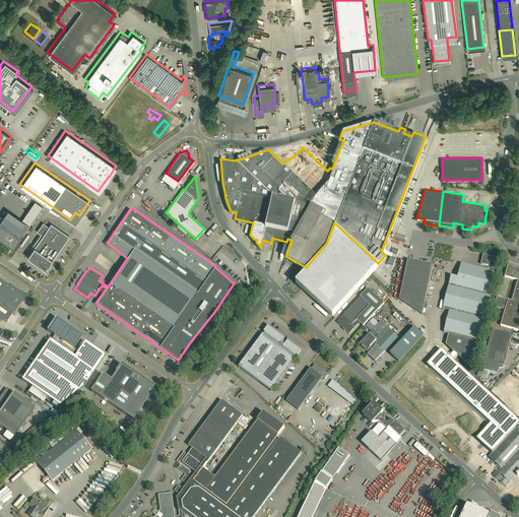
[(0,237),(12,246),(18,238),(17,238),(28,222),(7,208),(0,218),(0,237)]
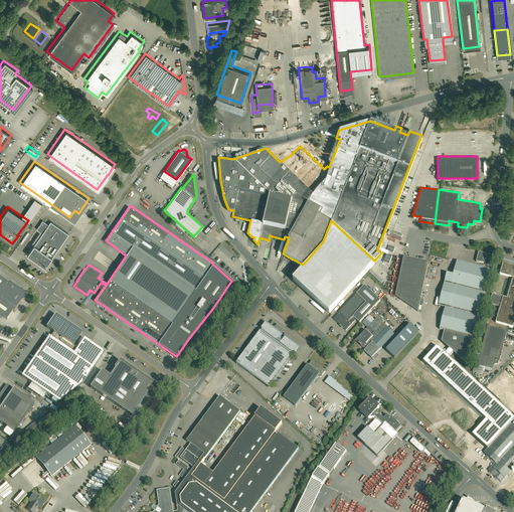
[(67,231),(49,218),(47,222),(41,218),(36,226),(40,229),(31,241),(33,242),(26,252),(41,264),(45,259),(47,260),(67,231)]
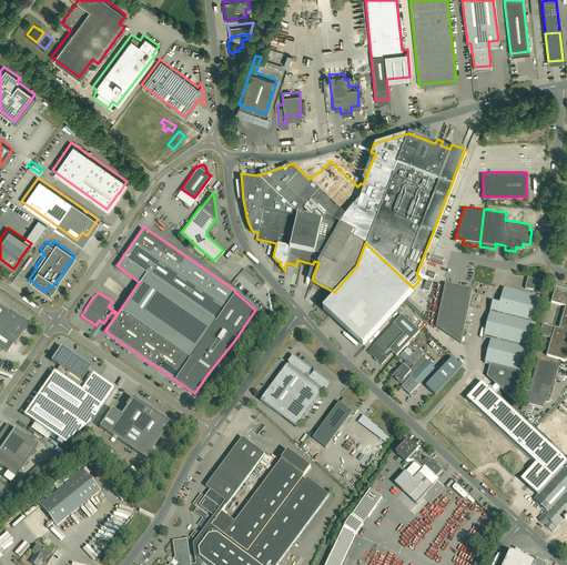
[(328,312),(362,343),(413,288),(366,244),(356,269),(322,306),(328,312)]
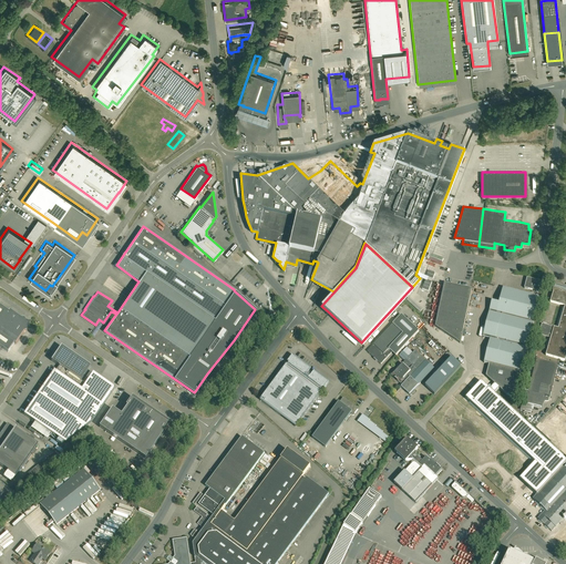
[(542,279),(541,278),(526,275),(524,285),(539,289),(542,279)]
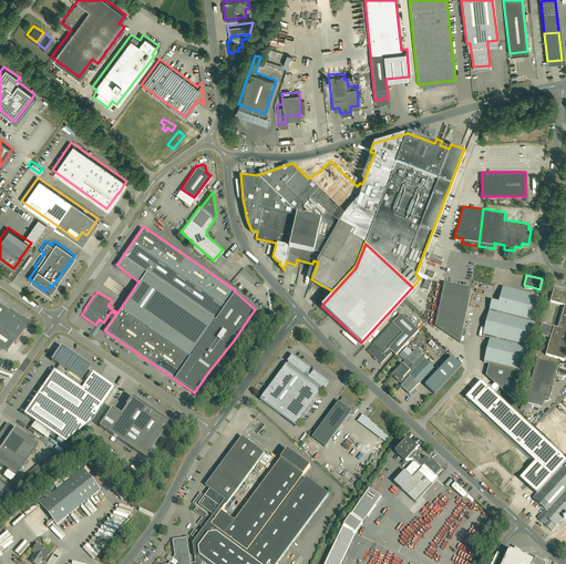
[(434,324),(459,340),(471,286),(443,282),(434,324)]
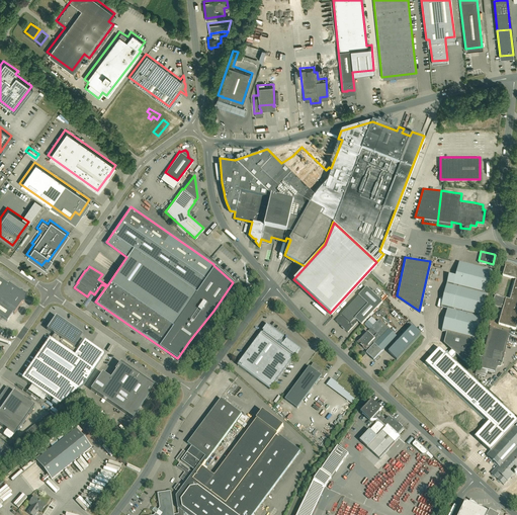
[(516,259),(506,257),(505,263),(502,273),(515,277),(514,277),(513,278),(507,296),(506,296),(505,296),(494,293),(492,303),(503,307),(498,322),(515,327),(516,321),(516,259)]
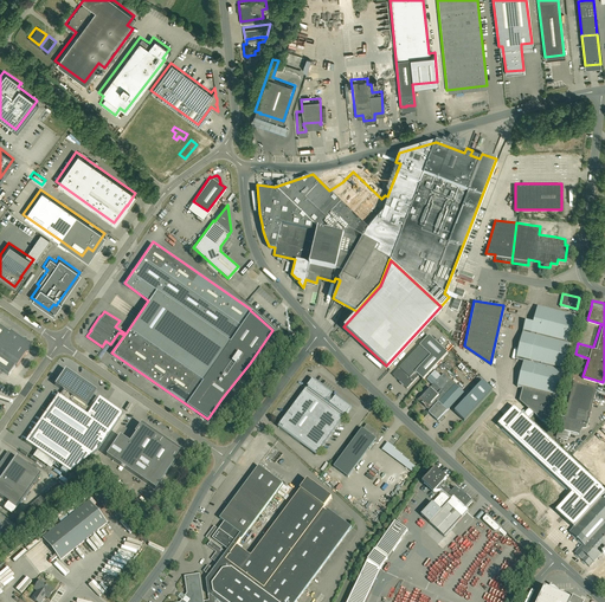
[(570,341),(575,316),(575,314),(536,304),(533,321),(525,319),(515,357),(522,360),(523,357),(529,360),(561,368),(562,367),(568,342),(568,341),(568,340),(570,341)]
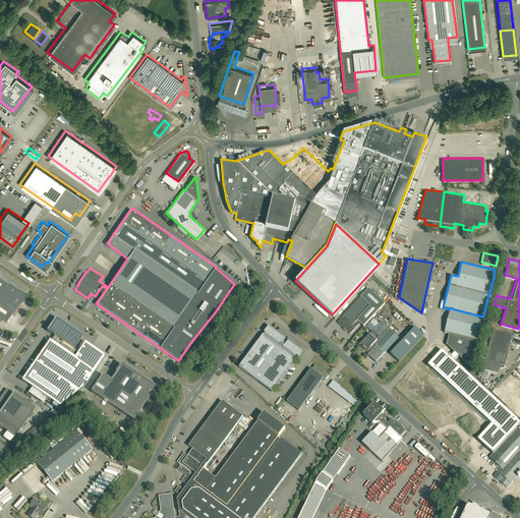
[(7,284),(0,279),(0,317),(6,321),(12,312),(13,313),(22,300),(20,299),(23,298),(24,297),(25,295),(22,292),(22,293),(19,292),(20,291),(7,282),(7,284)]
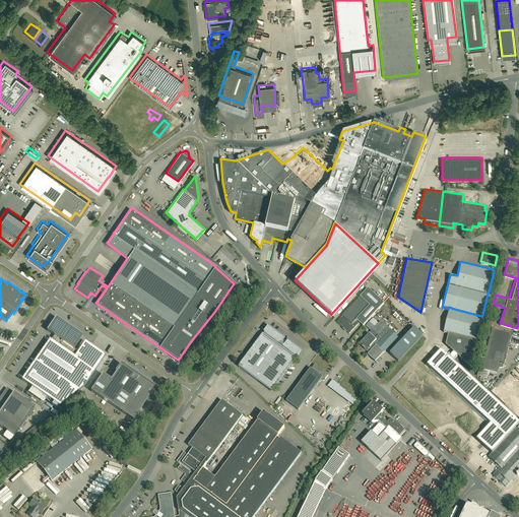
[(336,319),(348,331),(359,320),(362,324),(383,301),(368,285),(336,319)]
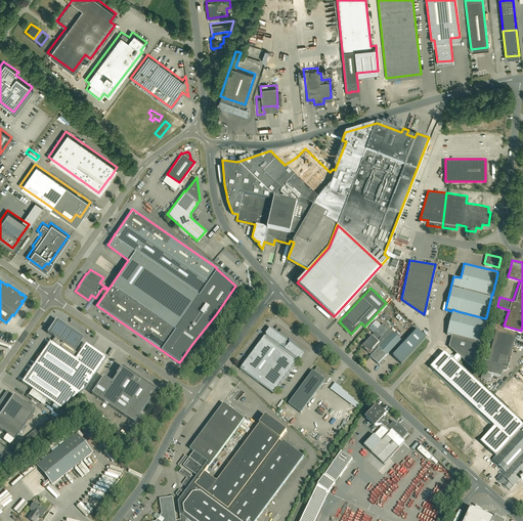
[(485,318),(458,311),(452,309),(451,311),(446,333),(451,334),(448,345),(455,351),(460,355),(468,361),(474,363),(480,340),(481,340),(486,318),(485,318)]
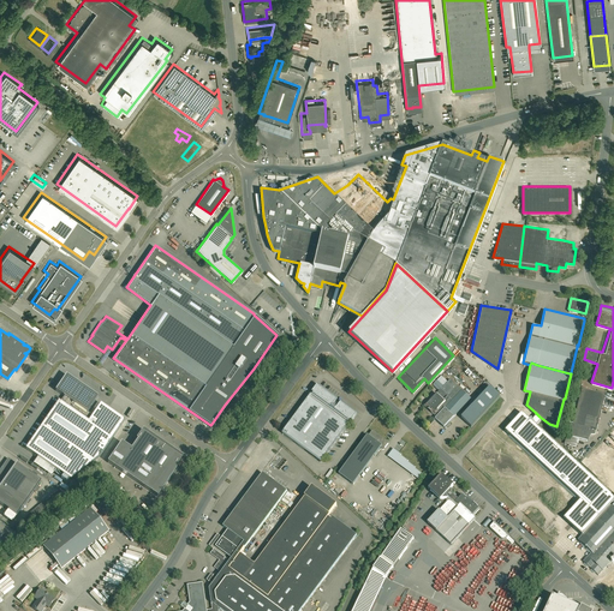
[(25,444),(24,445),(70,477),(99,453),(124,418),(100,401),(91,412),(87,409),(97,394),(95,394),(81,384),(82,383),(71,376),(70,377),(67,376),(65,376),(63,379),(61,378),(58,383),(59,384),(57,387),(54,388),(63,394),(59,399),(58,397),(53,405),(25,444)]
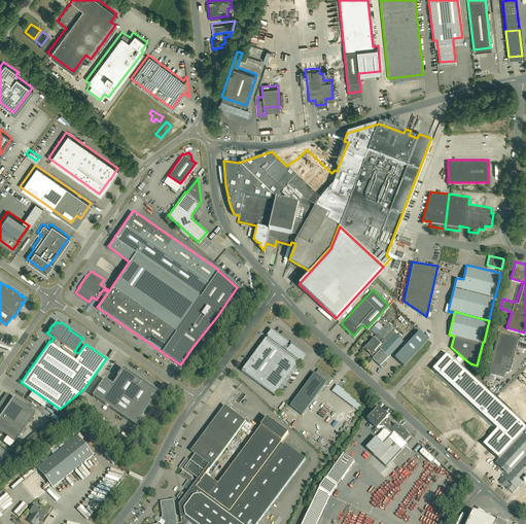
[(374,355),(372,356),(380,363),(388,354),(402,340),(385,323),(377,332),(374,334),(379,339),(382,336),(383,337),(387,341),(377,351),(374,355)]
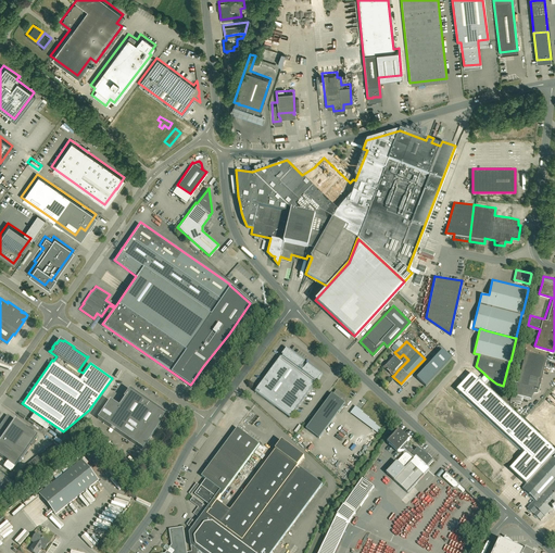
[(316,378),(322,372),(286,346),(281,352),(281,353),(254,389),(288,415),(316,378)]
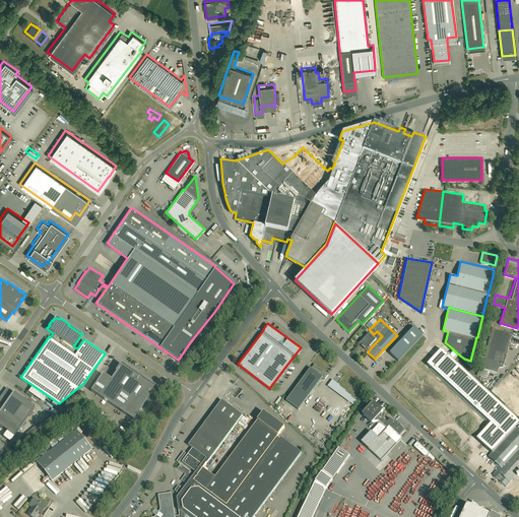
[(390,352),(397,359),(422,332),(413,325),(391,349),(392,350),(390,352)]
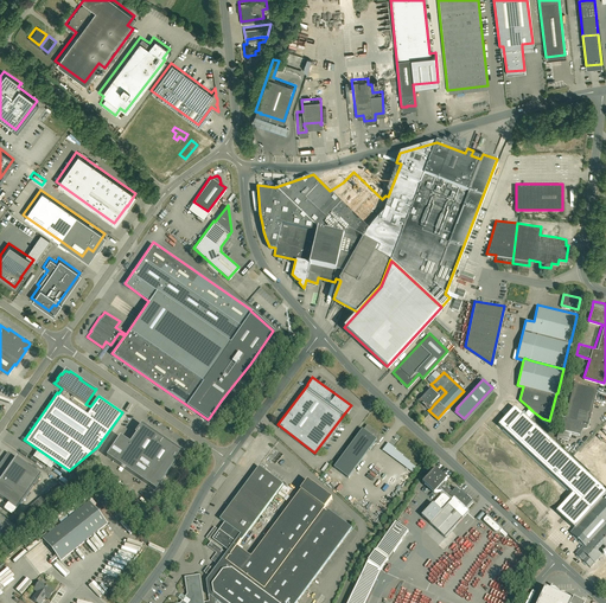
[(573,382),(568,405),(591,411),(597,387),(573,382)]
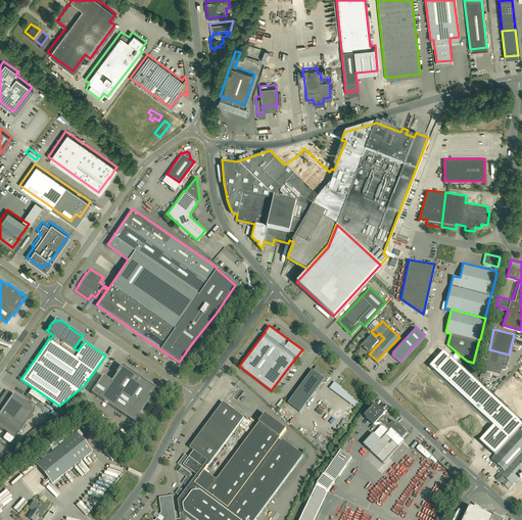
[(370,332),(360,342),(364,345),(366,348),(371,352),(374,348),(384,338),(380,334),(376,338),(370,332)]
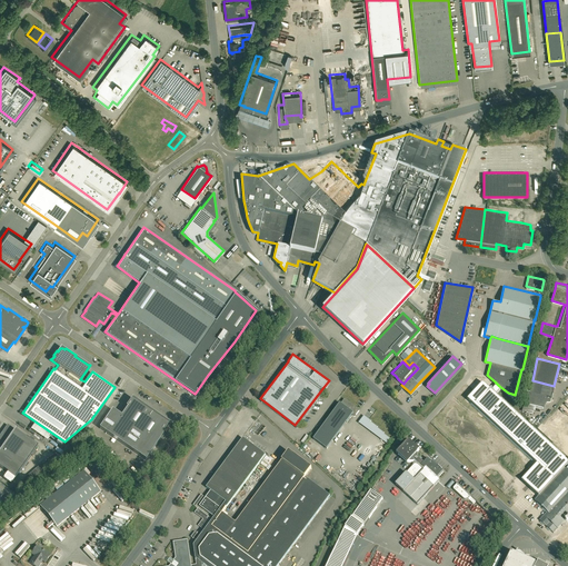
[(482,380),(467,397),(536,462),(520,478),(538,494),(534,497),(546,508),(538,517),(552,530),(560,522),(561,523),(565,519),(564,518),(567,513),(567,458),(495,390),(499,386),(495,381),(490,387),(482,380)]
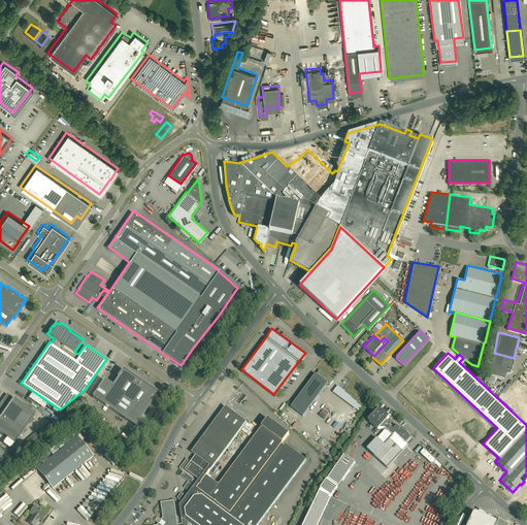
[(514,358),(494,353),(491,362),(489,361),(486,372),(503,376),(505,370),(509,370),(511,367),(512,367),(514,358)]
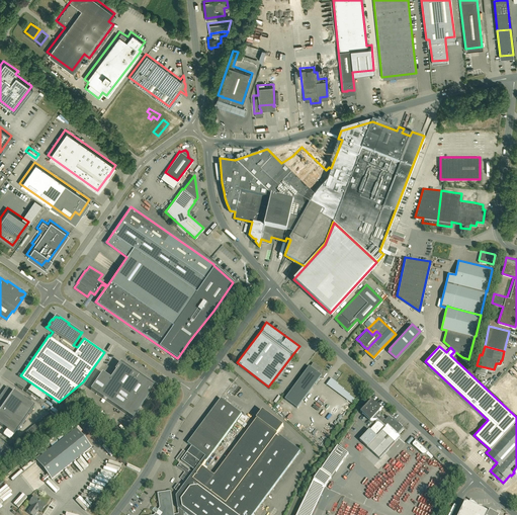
[(516,358),(494,384),(505,395),(516,380),(516,358)]
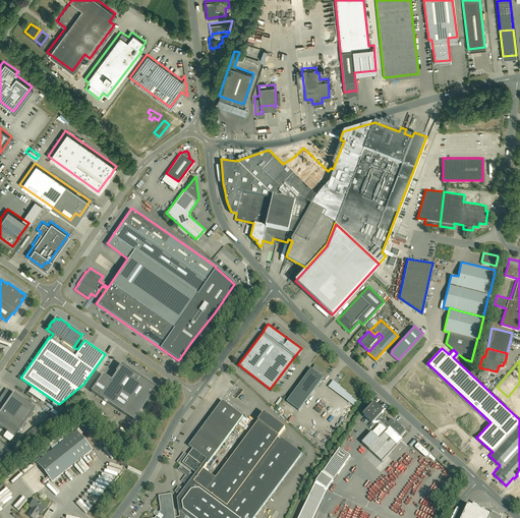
[(102,372),(90,390),(132,418),(150,393),(150,394),(155,387),(146,380),(145,381),(129,370),(129,369),(120,362),(115,369),(116,369),(110,378),(102,372)]
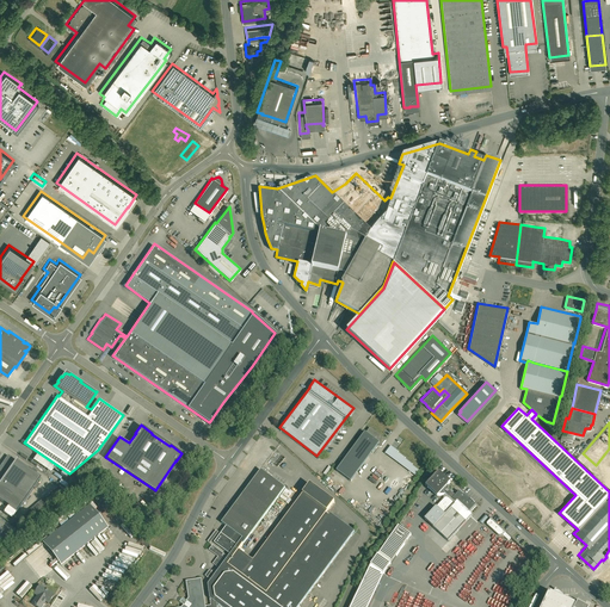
[(376,441),(380,444),(384,438),(381,435),(382,434),(369,425),(365,429),(364,428),(334,468),(349,478),(376,441)]
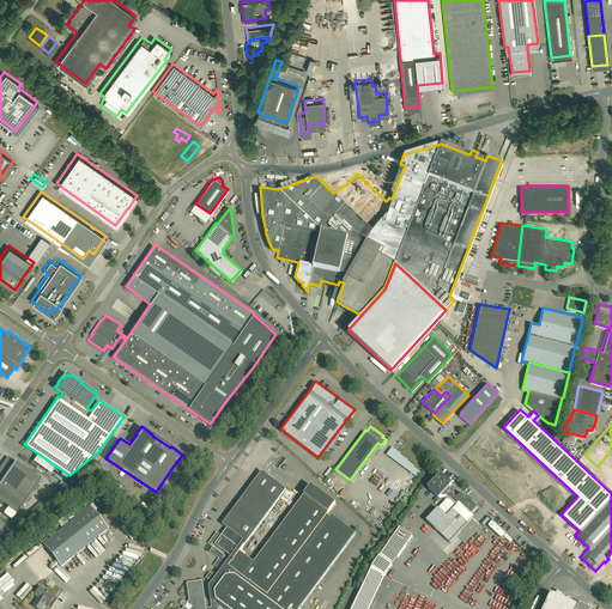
[(416,476),(420,469),(391,448),(386,455),(416,476)]
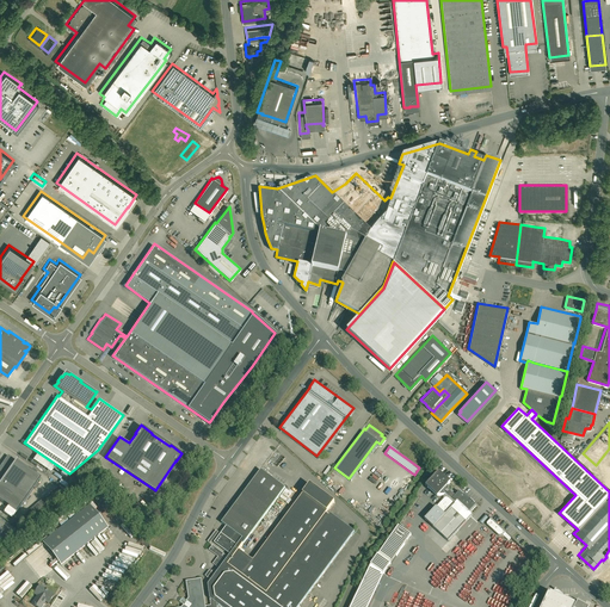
[(16,509),(39,475),(16,458),(16,457),(14,458),(13,457),(6,452),(0,460),(0,499),(6,503),(2,511),(11,516),(16,509)]
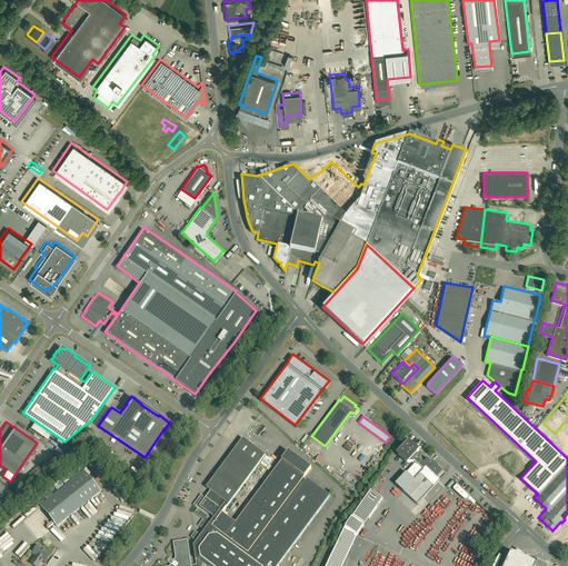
[(272,565),(328,493),(304,475),(310,466),(288,448),(235,520),(221,510),(265,453),(242,435),(206,485),(210,488),(198,504),(213,515),(199,534),(196,532),(192,535),(196,537),(192,543),(196,562),(190,563),(187,537),(172,539),(175,555),(168,564),(153,565),(272,565)]
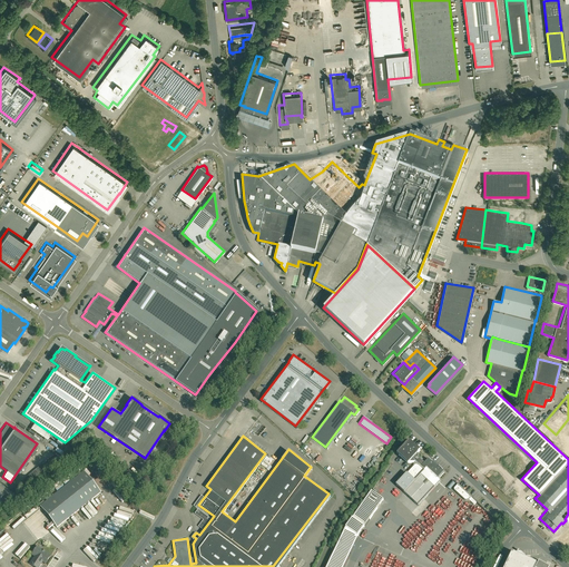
[(418,502),(440,478),(437,476),(442,469),(428,456),(423,461),(421,459),(423,457),(420,455),(419,456),(418,455),(418,450),(414,447),(417,446),(410,439),(399,451),(409,460),(413,459),(414,459),(415,460),(395,482),(418,502)]
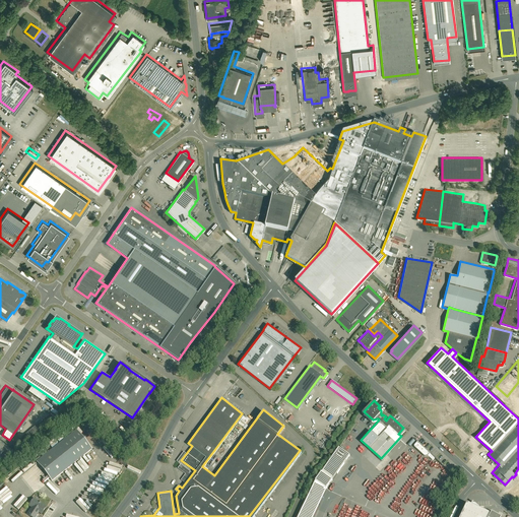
[(518,404),(515,409),(518,412),(518,475),(509,488),(518,496),(518,404)]
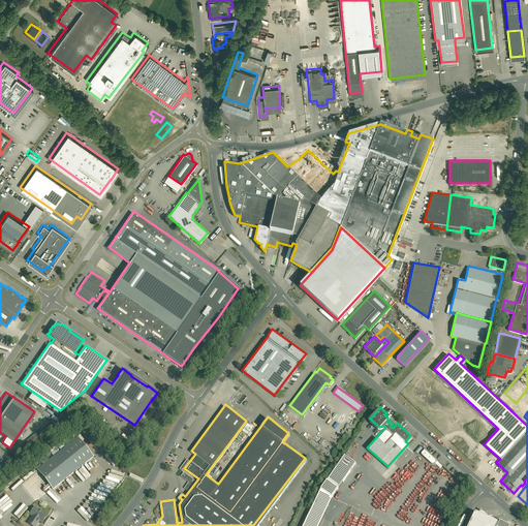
[(76,434),(36,467),(52,487),(62,477),(66,474),(92,454),(76,434)]
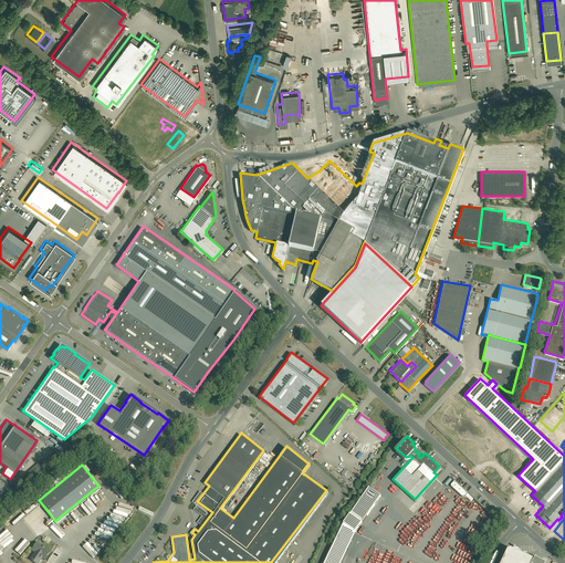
[(450,481),(450,482),(450,483),(461,493),(463,493),(470,499),(472,496),(468,492),(467,491),(467,490),(453,478),(450,481)]
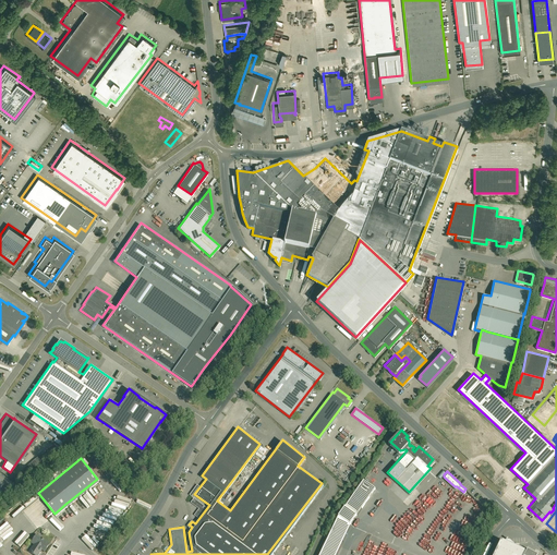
[(363,478),(338,514),(317,554),(334,554),(349,522),(374,486),(363,478)]
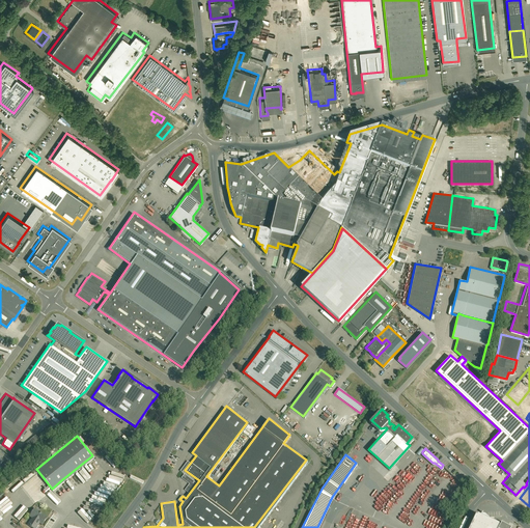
[(45,513),(33,506),(29,513),(31,516),(27,523),(33,527),(38,520),(40,521),(45,513)]
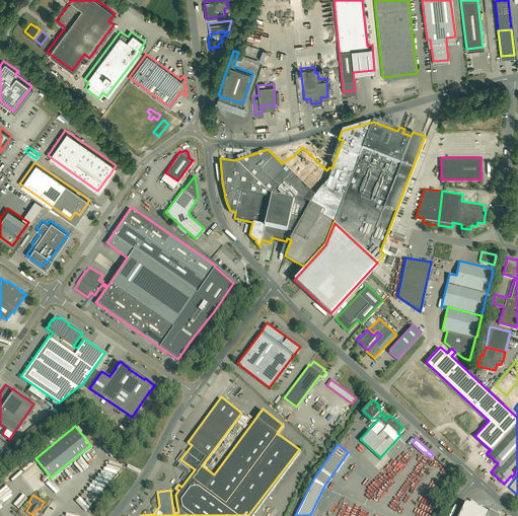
[(485,515),(488,512),(488,511),(484,509),(479,505),(475,506),(475,502),(471,498),(468,502),(465,501),(457,515),(485,515)]
